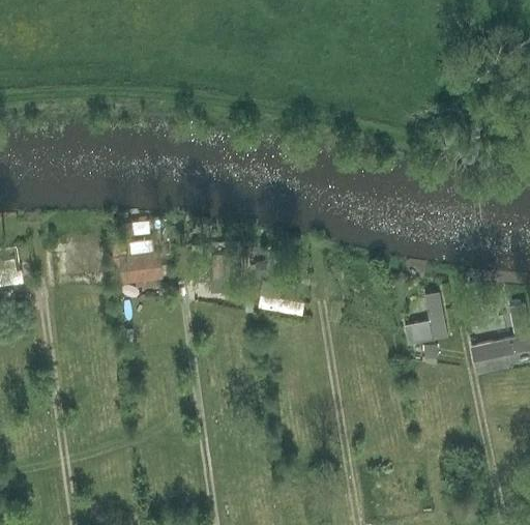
[(69,251),(70,280),(99,280),(99,251),(69,251)]
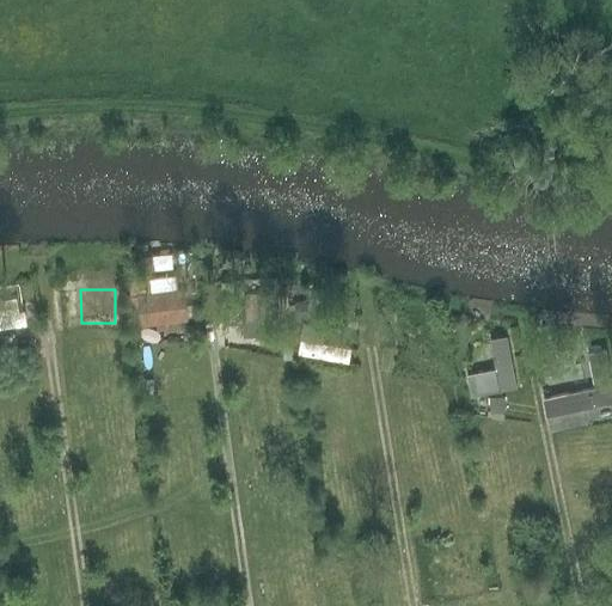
[(24,292),(0,293),(0,349),(1,349),(0,331),(28,330),(24,292)]
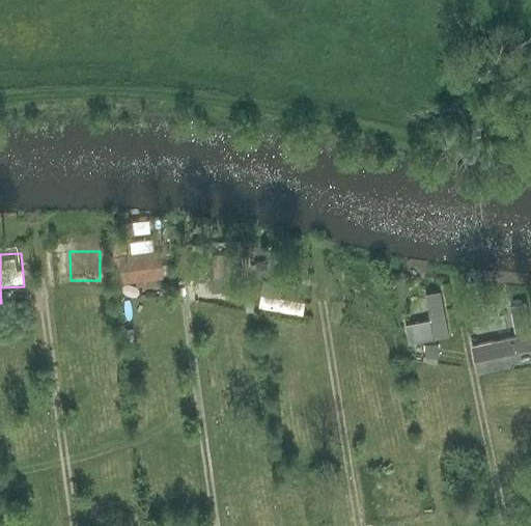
[(145,284),(164,282),(161,256),(119,260),(123,287),(137,285),(137,292),(145,291),(145,284)]
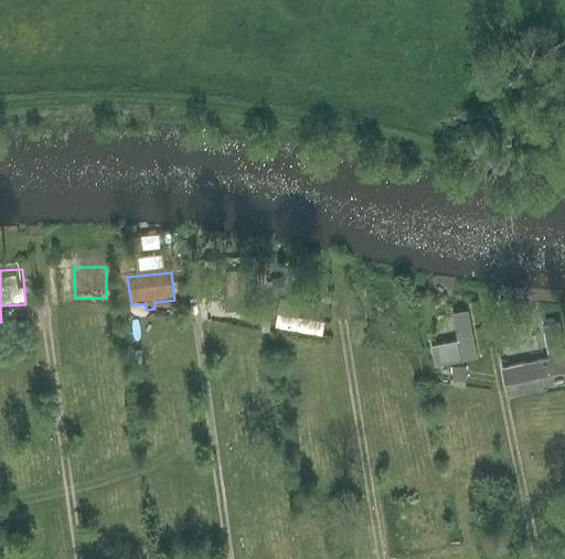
[(258,314),(257,276),(230,277),(231,293),(224,293),(225,316),(258,314)]
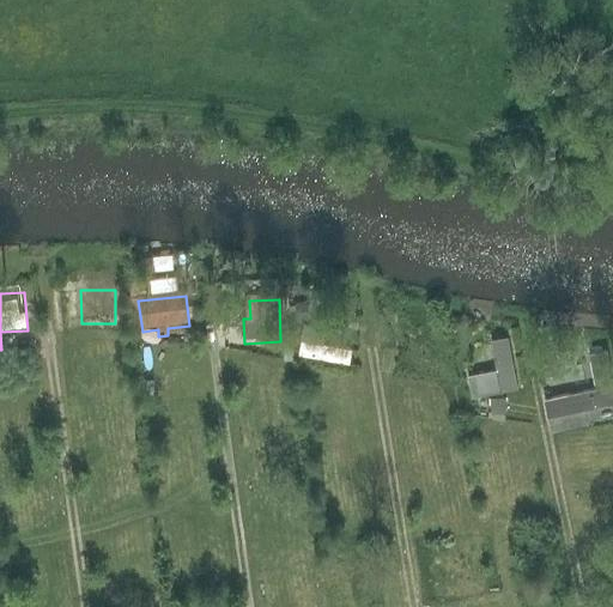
[(224,327),(238,326),(238,305),(224,305),(224,327)]
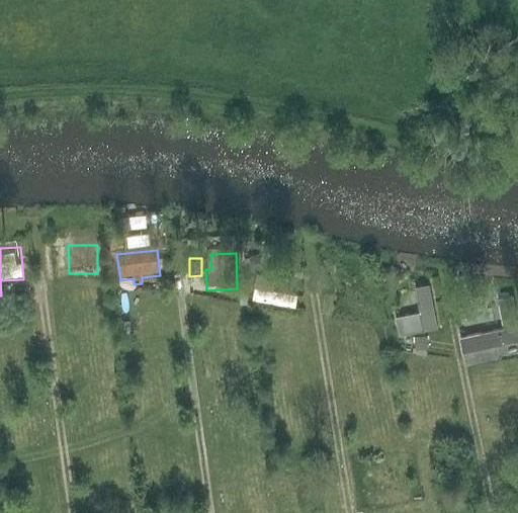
[(252,301),(298,311),(301,297),(273,291),(276,279),(257,275),(252,301)]
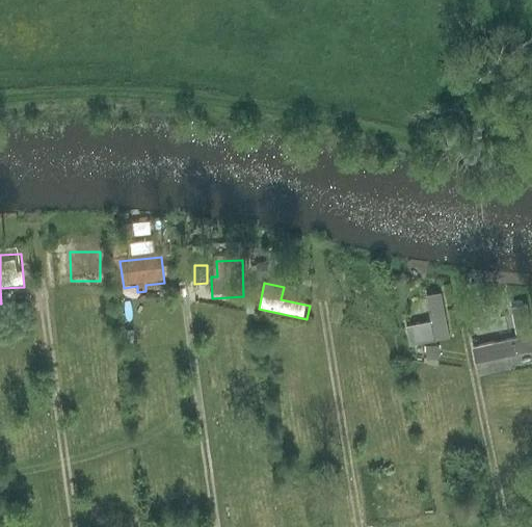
[(408,347),(450,340),(442,292),(425,295),(429,321),(404,326),(408,347)]
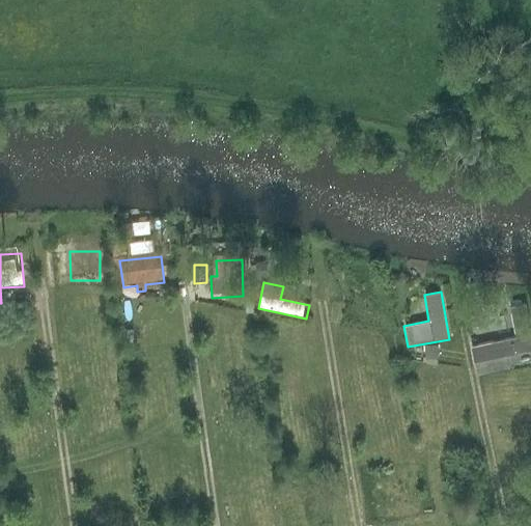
[(470,347),(473,363),(530,352),(530,326),(528,307),(475,316),(478,332),(506,327),(508,339),(470,347)]
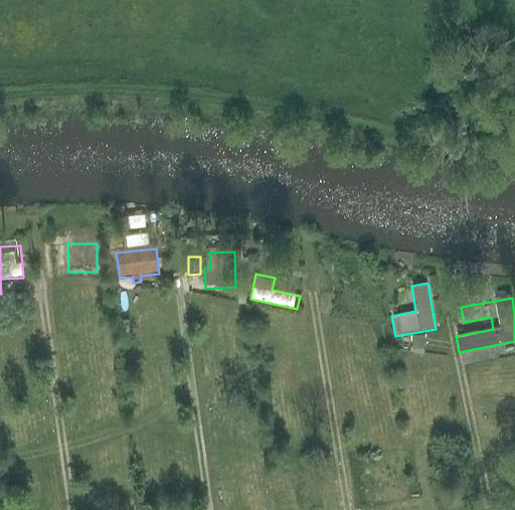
[(495,363),(493,347),(462,351),(464,367),(495,363)]
